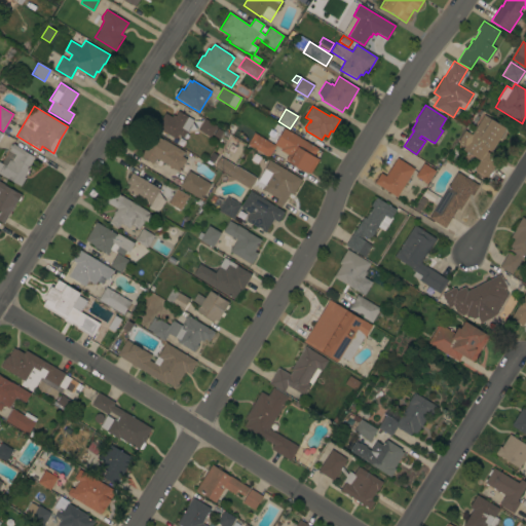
[(165,113),(172,117),(173,115),(176,116),(179,111),(193,120),(183,138),(178,135),(176,139),(156,127),(165,113)]
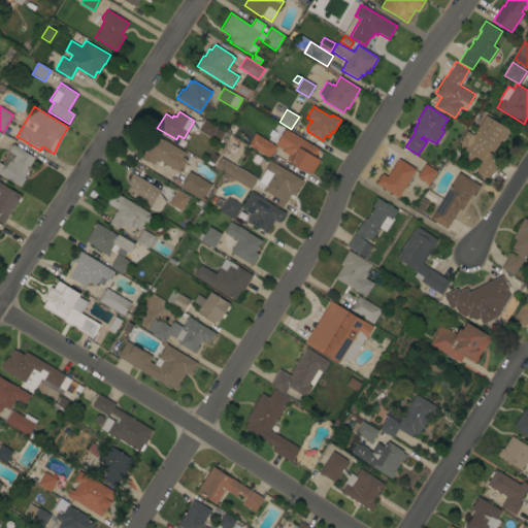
[(493,142),(497,144),(493,151),(489,149),(483,158),(496,166),(489,178),(475,170),(482,161),(464,150),(466,146),(460,142),(467,131),(473,135),(485,118),(501,128),(493,142)]
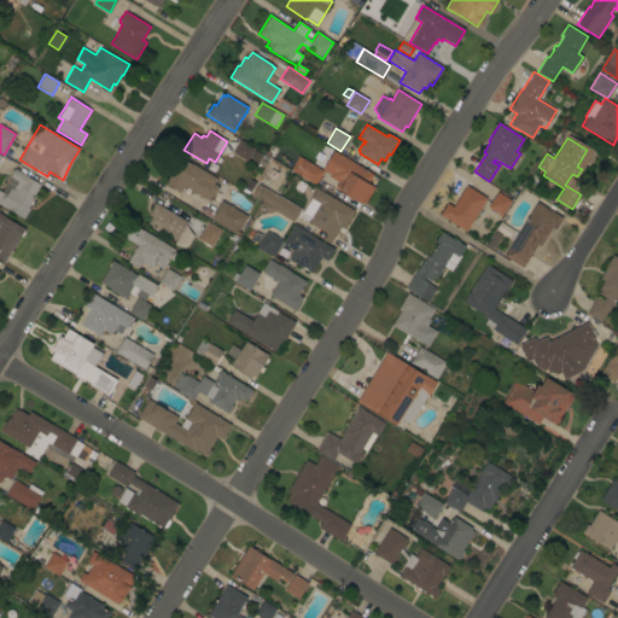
[(240,140),(255,149),(248,161),(233,152),(240,140)]
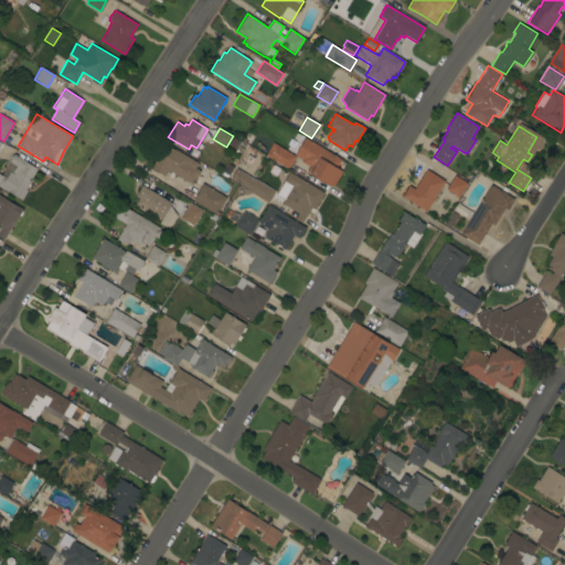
[(228,145),(233,137),(240,141),(234,149),(228,145)]
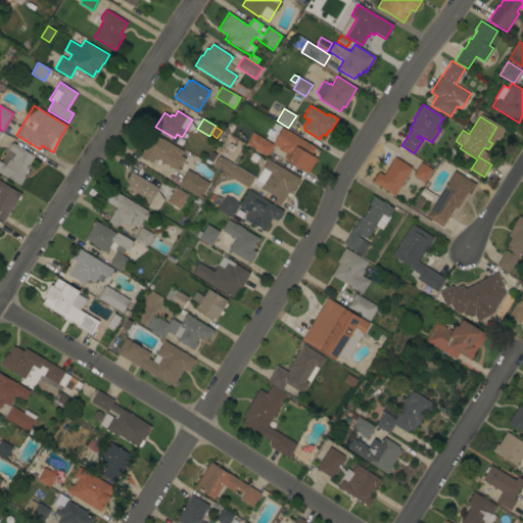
[(317,148),(312,155),(317,158),(308,173),(305,172),(305,173),(287,161),(287,160),(284,158),(286,154),(279,149),(279,148),(273,144),(282,128),(317,148)]
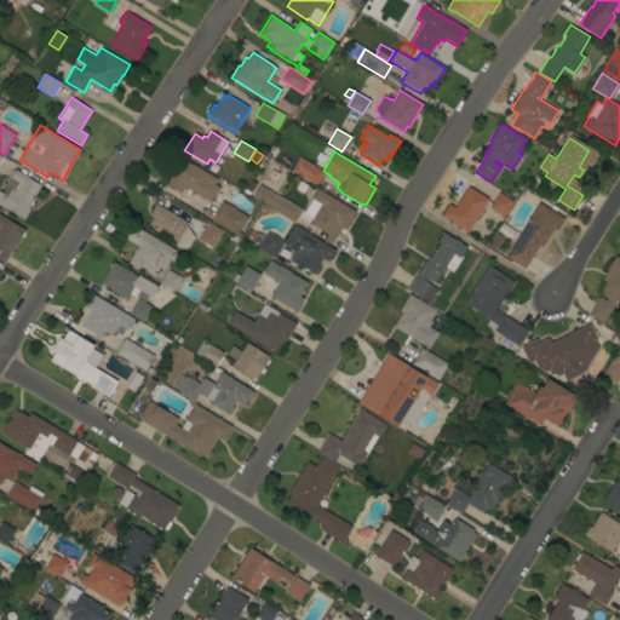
[(211,202),(184,185),(179,193),(165,184),(173,171),(171,170),(179,156),(185,160),(191,165),(191,164),(217,179),(214,184),(219,188),(211,202)]
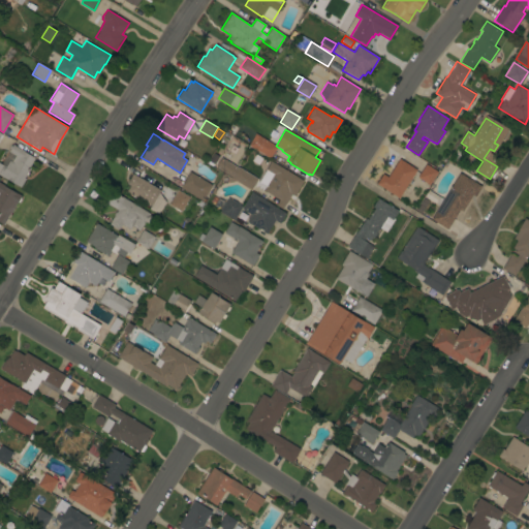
[(248,146),(254,135),(253,135),(254,133),(277,147),(271,158),(248,146)]
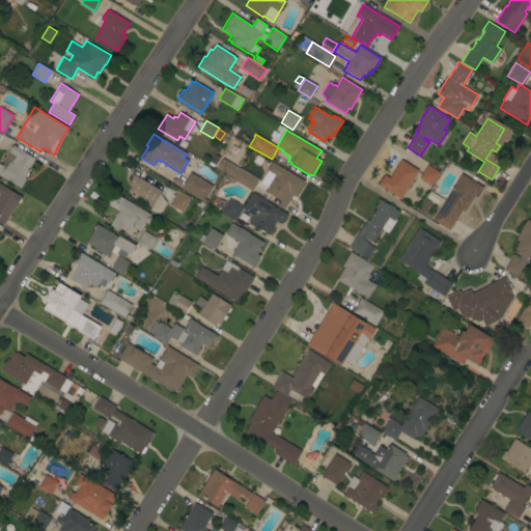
[(0,163),(2,165),(9,152),(8,152),(14,145),(24,151),(35,159),(29,168),(30,169),(24,178),(26,179),(21,188),(0,175),(0,163)]
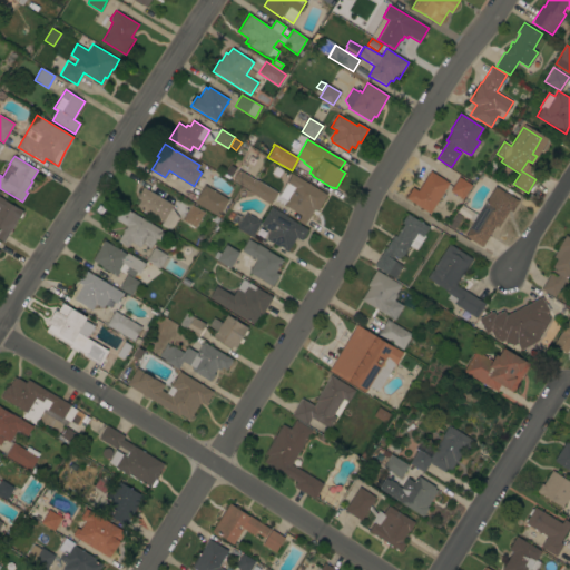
[(271,205),(249,192),(251,192),(232,180),(238,169),(277,193),(271,205)]
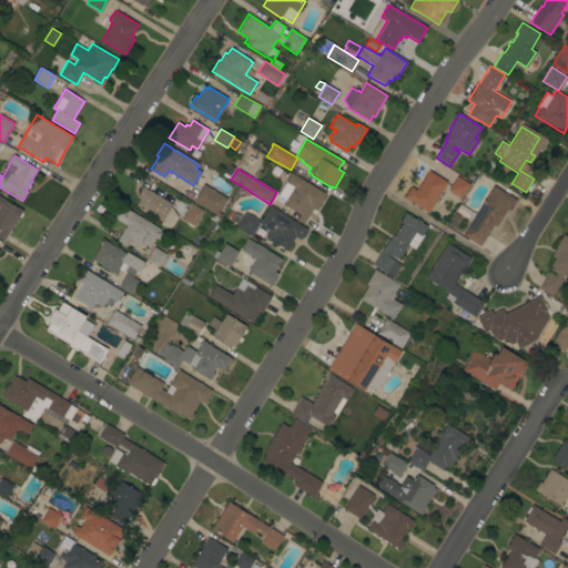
[(428,213),(404,198),(411,186),(416,190),(428,170),(447,182),(428,213)]
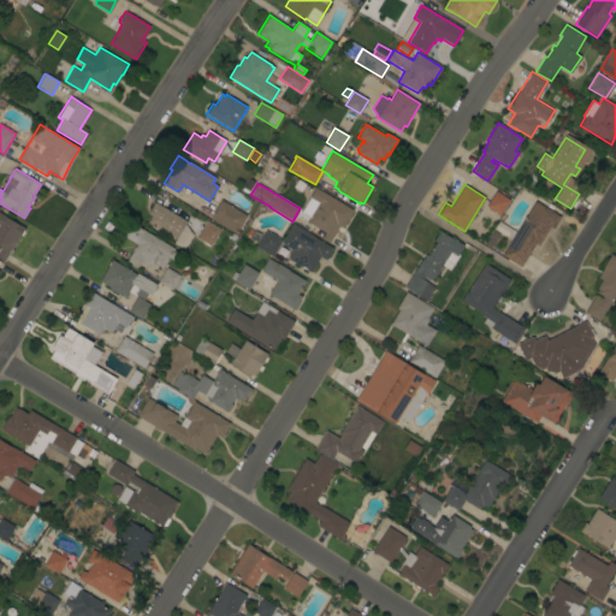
[(353,211),(343,227),(339,226),(329,243),(321,240),(325,232),(307,221),(311,217),(308,215),(311,212),(313,213),(318,202),(309,197),(315,188),(353,211)]
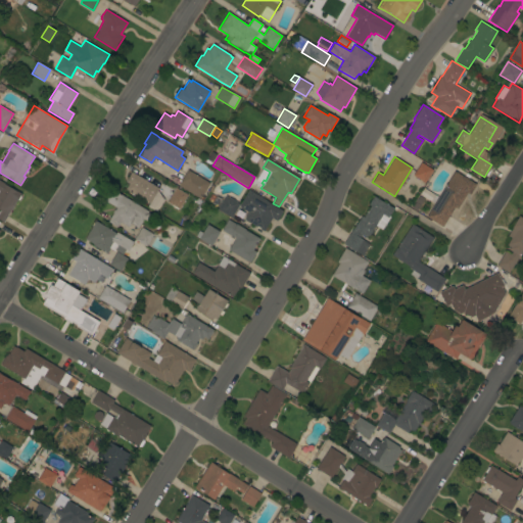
[(413,175),(421,162),(433,170),(425,183),(413,175)]
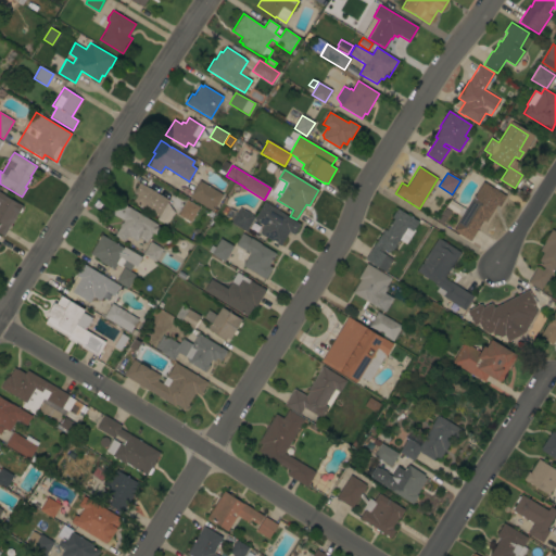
[(199,180),(223,194),(213,212),(189,198),(199,180)]
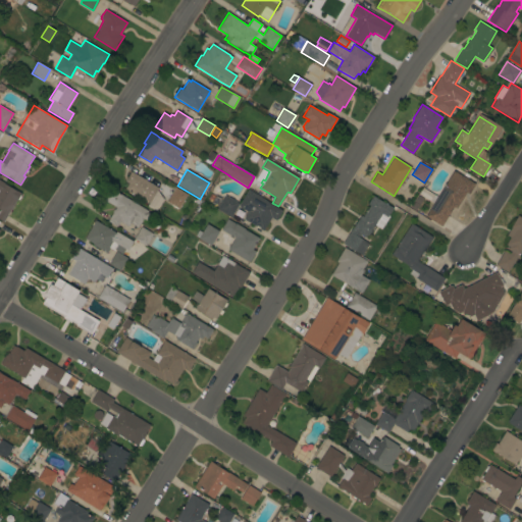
[(454,170),(475,184),(469,194),(466,192),(456,208),(454,207),(441,226),(429,218),(435,208),(431,206),(432,205),(421,197),(426,189),(437,197),(454,170)]
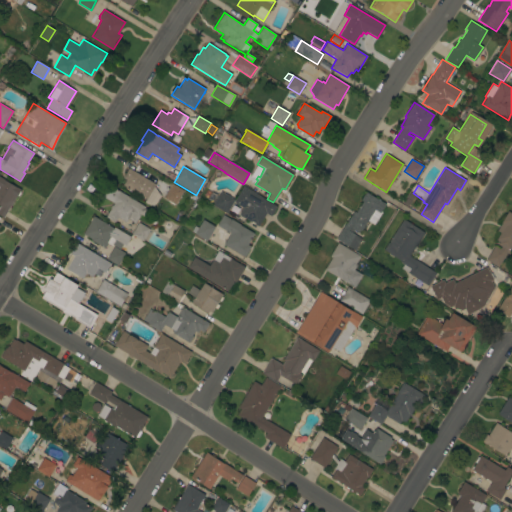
[(152,208),(144,203),(146,199),(123,185),(126,180),(123,178),(129,168),(156,184),(154,187),(160,195),(152,208)]
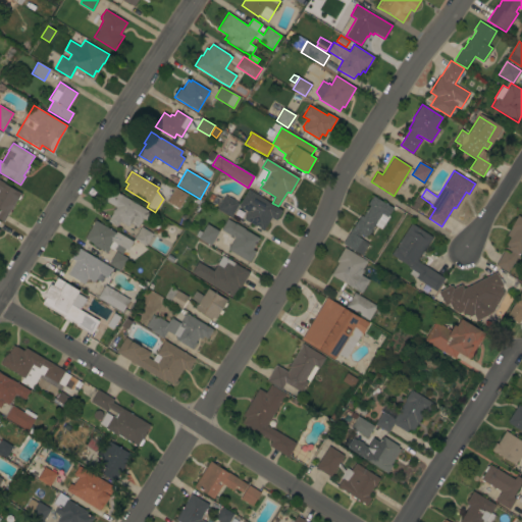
[(0,179),(21,194),(16,201),(3,221),(0,219),(0,179)]
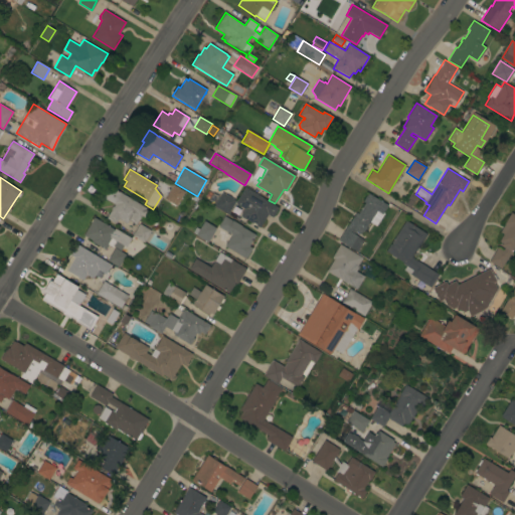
[(106,218),(115,204),(103,197),(105,194),(104,194),(108,186),(109,187),(110,186),(149,210),(144,217),(141,215),(136,224),(128,220),(126,223),(119,219),(116,223),(106,218)]
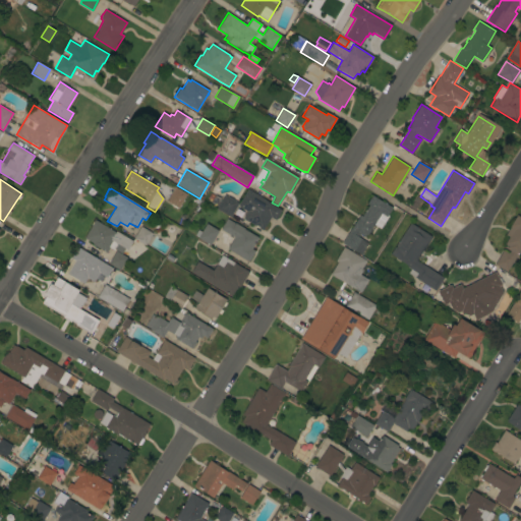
[(173,189),(185,196),(178,209),(166,201),(173,189)]
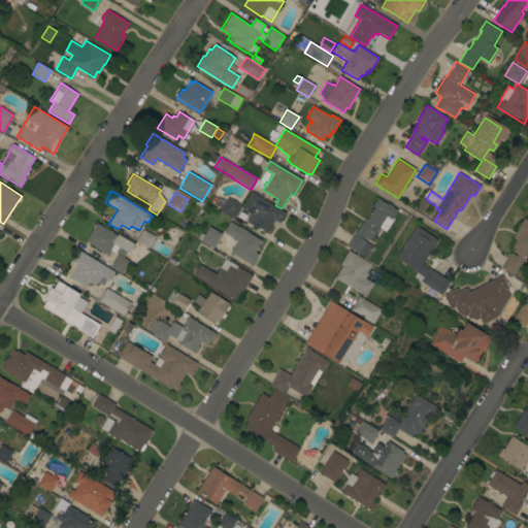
[(286,212),(279,223),(274,220),(266,233),(246,222),(251,215),(240,208),(251,192),(286,212)]
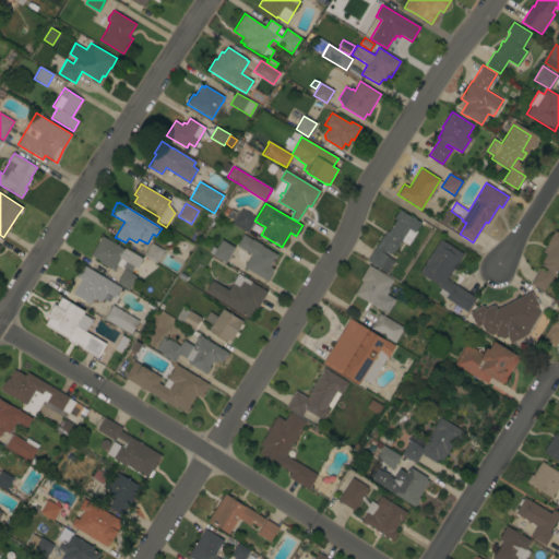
[(247,233),(233,224),(241,209),(256,217),(247,233)]
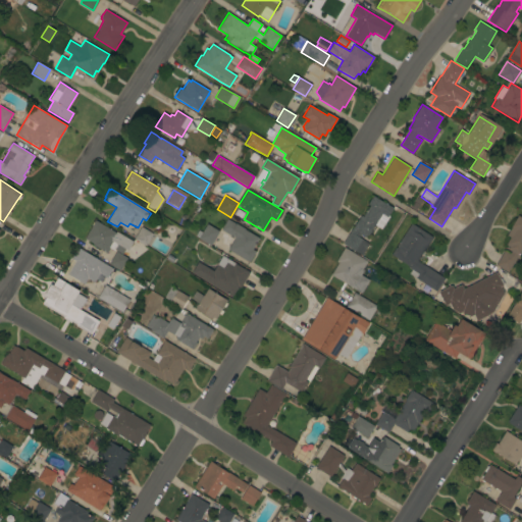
[(388,215),(389,216),(381,229),(375,225),(367,238),(360,233),(358,237),(361,239),(362,241),(363,241),(368,244),(362,255),(343,243),(352,228),(353,228),(361,215),(363,216),(370,205),(368,204),(373,196),(393,208),(388,215)]
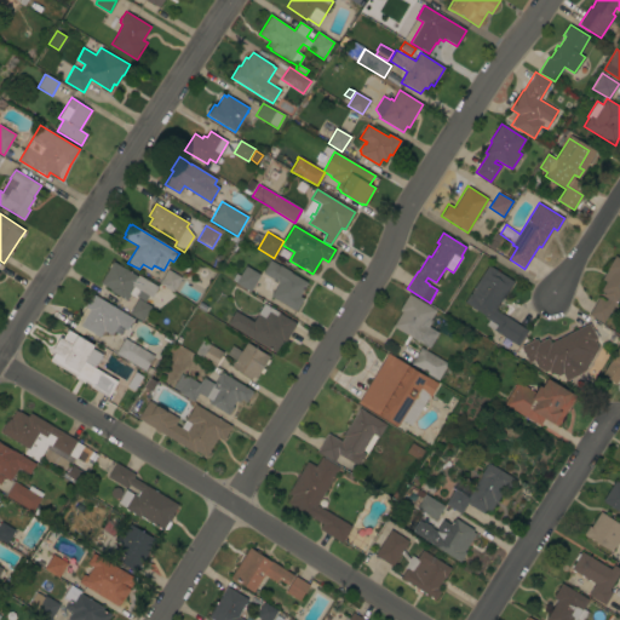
[(619,258),(619,302),(618,300),(603,323),(589,315),(600,298),(606,302),(607,299),(603,296),(604,292),(601,290),(606,282),(602,280),(608,270),(607,269),(615,256),(619,258)]
